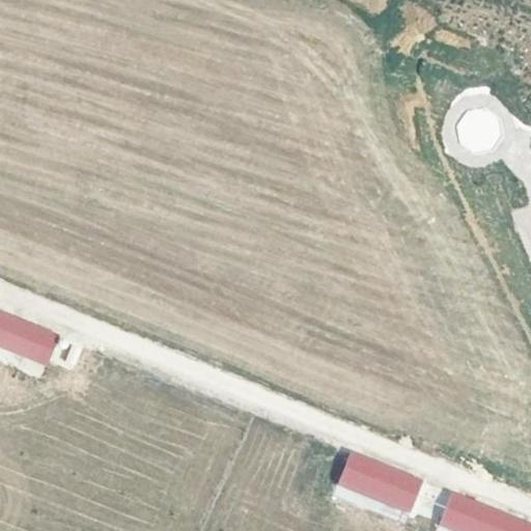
[(481,156),(501,124),(473,107),(452,137),(481,156)]
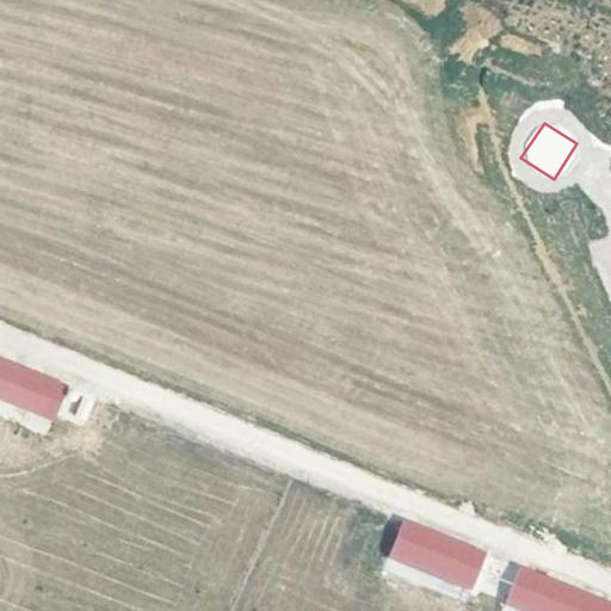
[(0,403),(54,421),(68,380),(0,357),(0,403)]
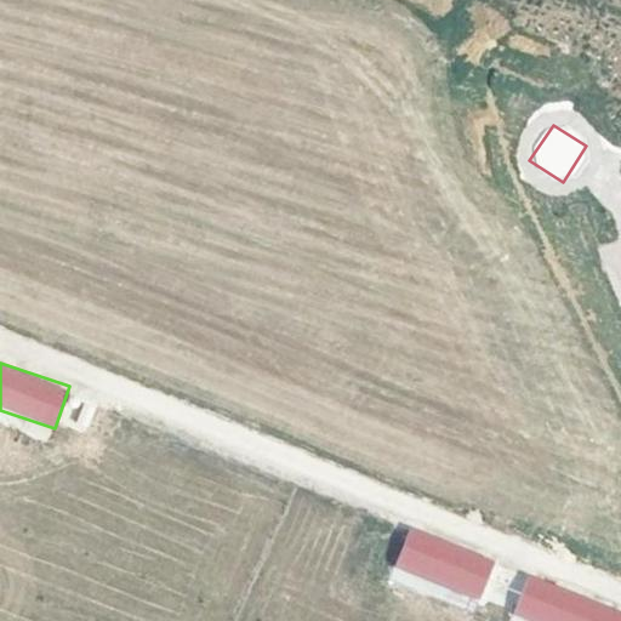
[(0,406),(0,420),(45,440),(50,429),(0,406)]
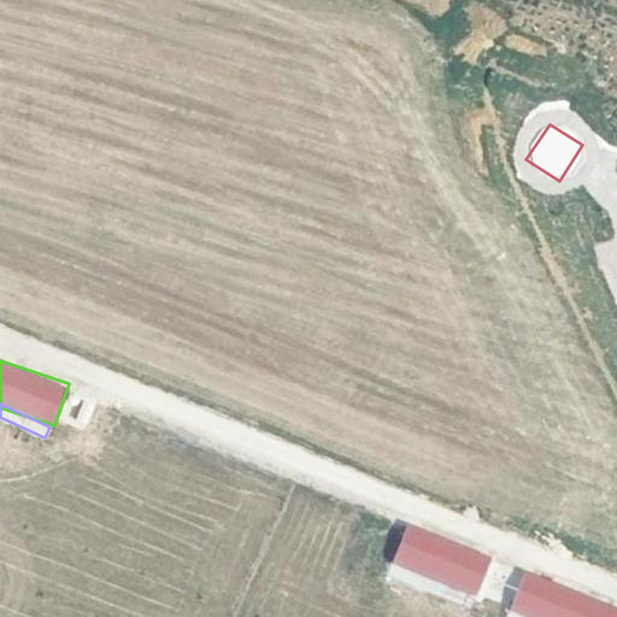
[(406,523),(391,564),(476,597),(492,556),(406,523)]
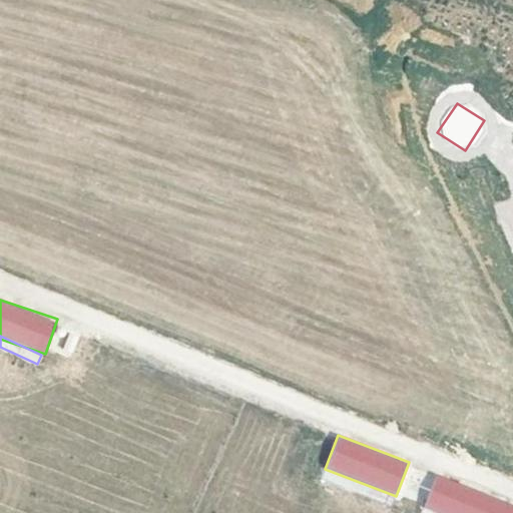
[(422,508),(436,512),(512,512),(512,501),(434,474),(422,508)]
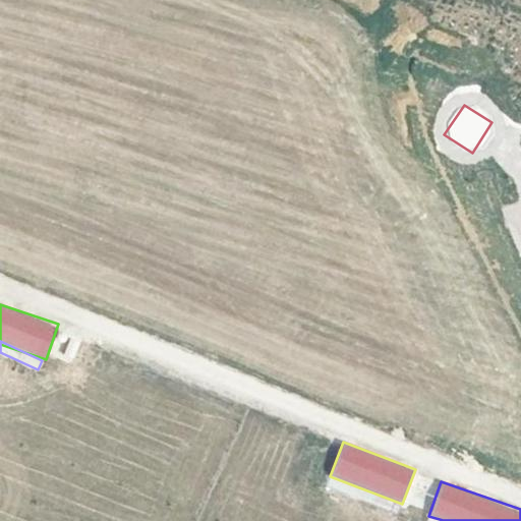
All buildings are outlined.
